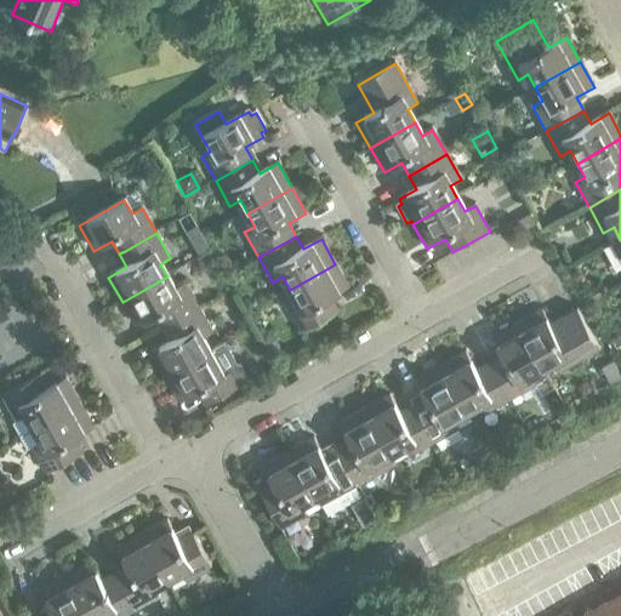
[(302,334),(340,313),(331,300),(349,289),(335,264),(290,290),(297,302),(288,308),(302,334)]
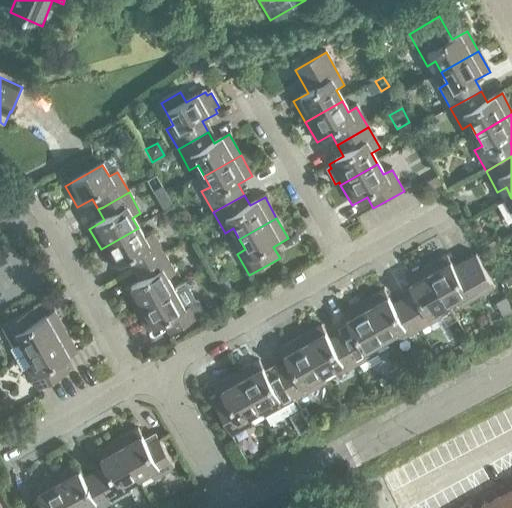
[(138,228),(101,249),(112,270),(127,261),(133,272),(138,269),(164,255),(152,234),(144,239),(138,228)]
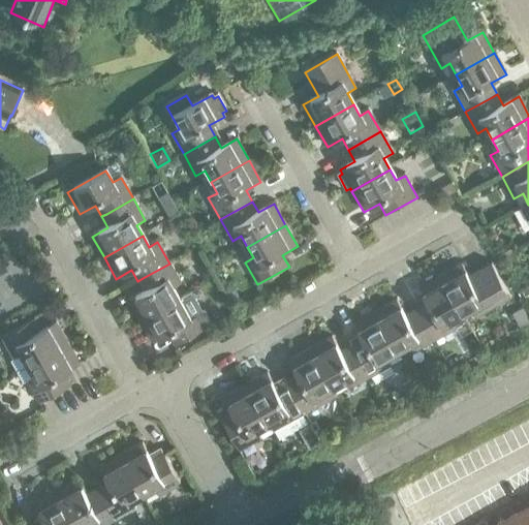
[(144,292),(129,301),(141,322),(179,301),(191,294),(191,292),(179,300),(173,289),(182,284),(169,264),(143,278),(137,281),(144,292)]
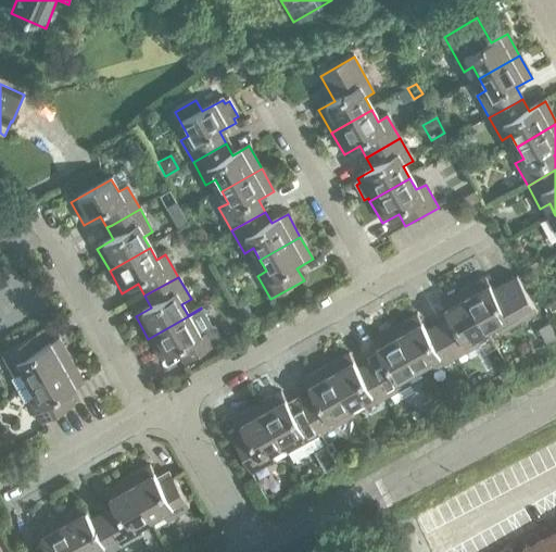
[(485,278),(463,291),(485,331),(497,325),(503,334),(538,314),(521,286),(519,280),(494,295),(485,278)]
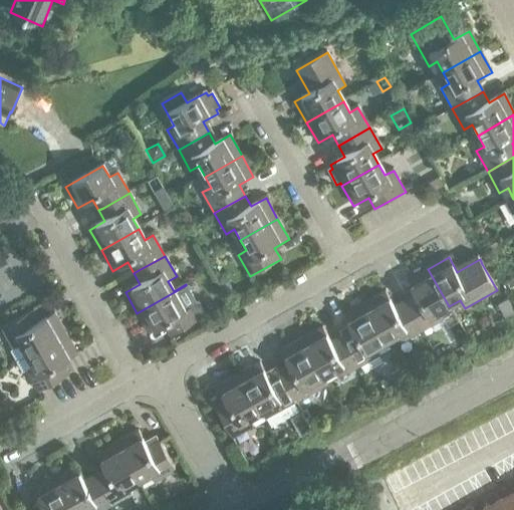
[(416,295),(405,301),(408,306),(423,332),(431,327),(443,320),(438,312),(449,306),(428,269),(408,280),(416,295)]
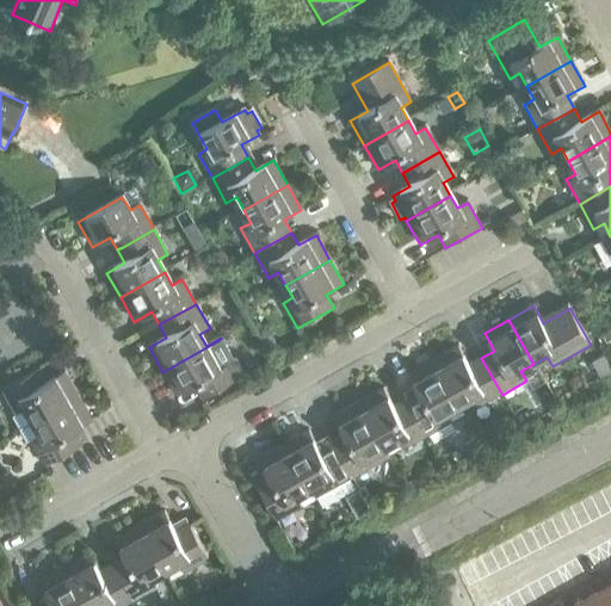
[(207,347),(162,372),(177,396),(195,387),(199,383),(208,397),(239,379),(245,376),(236,360),(234,362),(221,339),(207,347)]
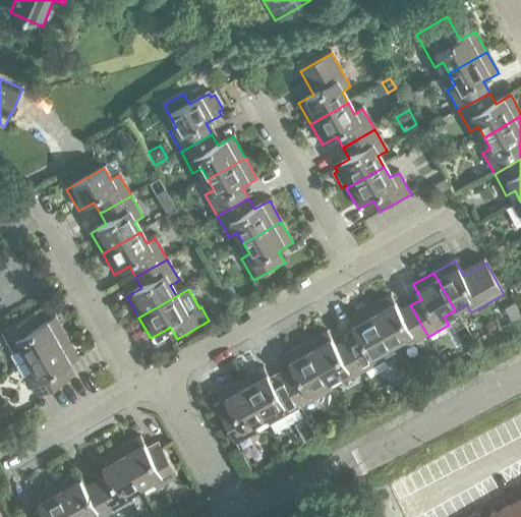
[(391,296),(370,308),(391,346),(402,340),(407,348),(428,337),(413,310),(410,305),(399,311),(391,296)]
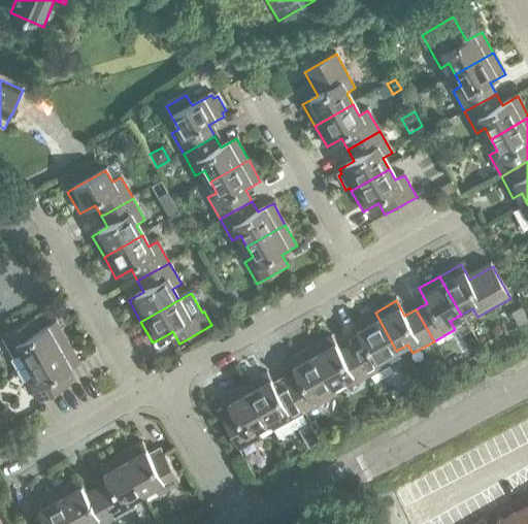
[(527,319),(523,309),(513,315),(520,328),(527,323),(527,319)]
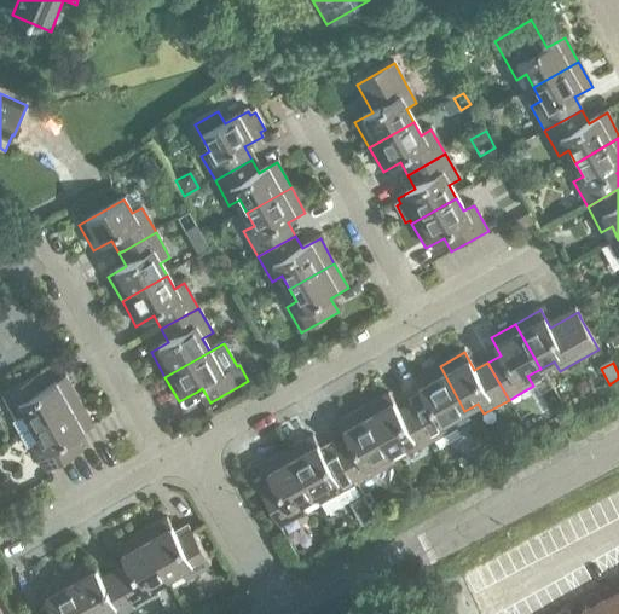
[(424,398),(412,406),(415,411),(433,442),(457,429),(452,418),(464,411),(440,366),(415,381),(424,398)]
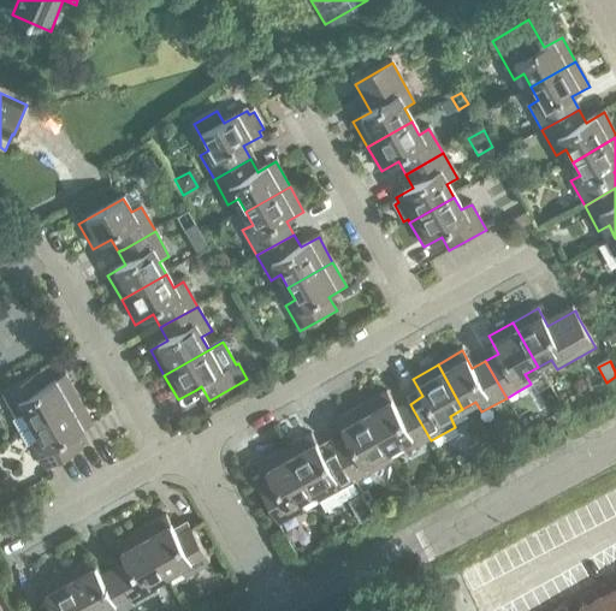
[(40,373),(34,375),(3,393),(17,420),(12,422),(19,435),(80,401),(65,377),(47,386),(40,373)]
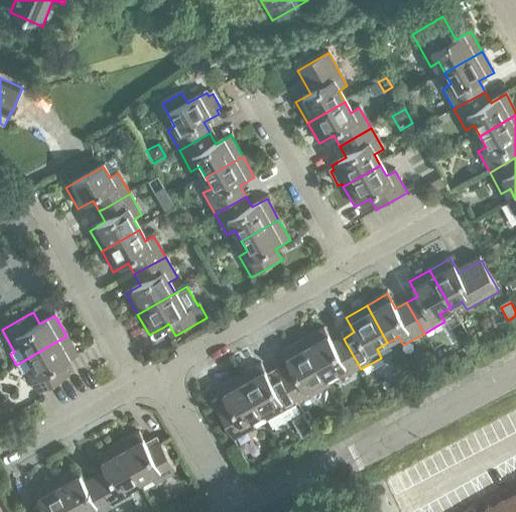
[(325,330),(303,342),(325,379),(336,373),(340,381),(361,369),(346,343),(336,349),(333,345),(325,330)]
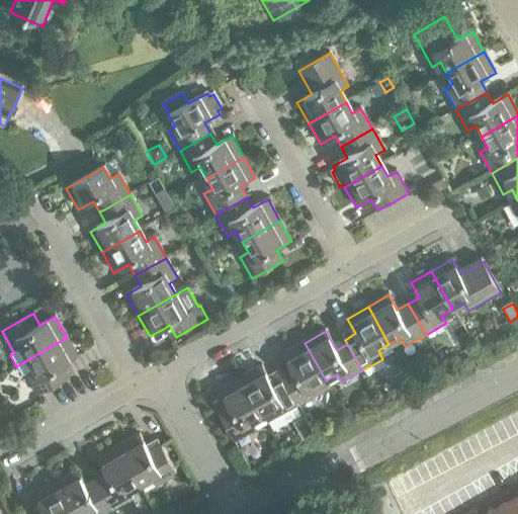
[(70,378),(64,367),(78,358),(67,337),(16,366),(22,376),(26,374),(39,397),(70,378)]
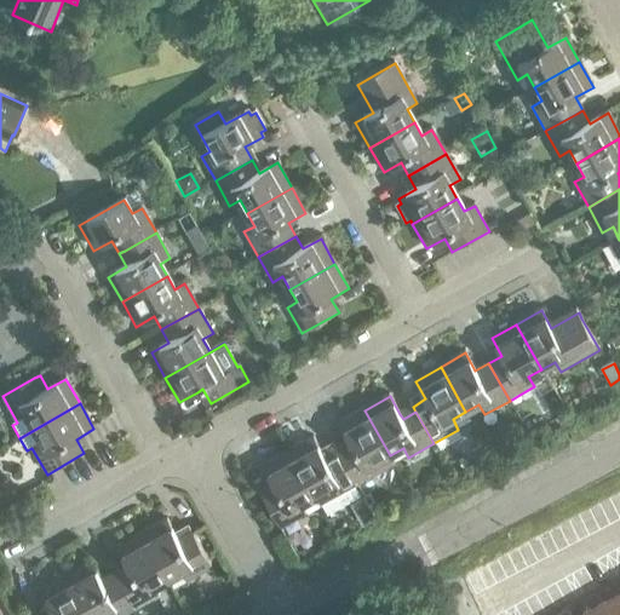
[(350,442),(337,449),(340,455),(357,487),(383,472),(396,465),(390,455),(365,411),(339,424),(350,442)]
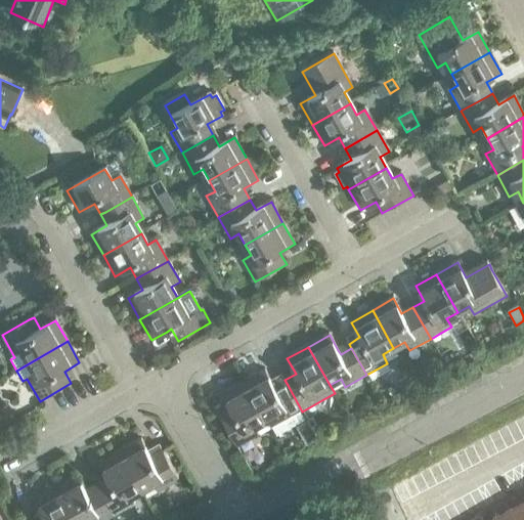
[(265,371),(244,383),(265,421),(276,415),(281,423),(302,412),(288,385),(285,380),(273,386),(265,371)]
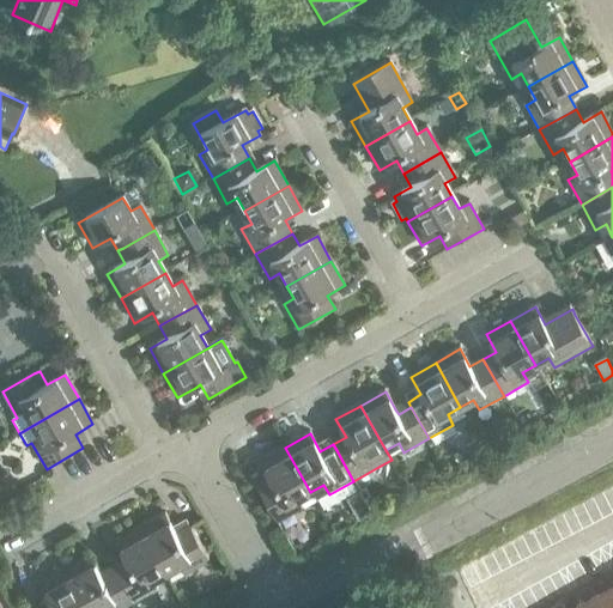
[(274,485),(260,493),(278,524),(303,509),(297,499),(310,492),(285,448),(261,462),(271,479),(274,485)]
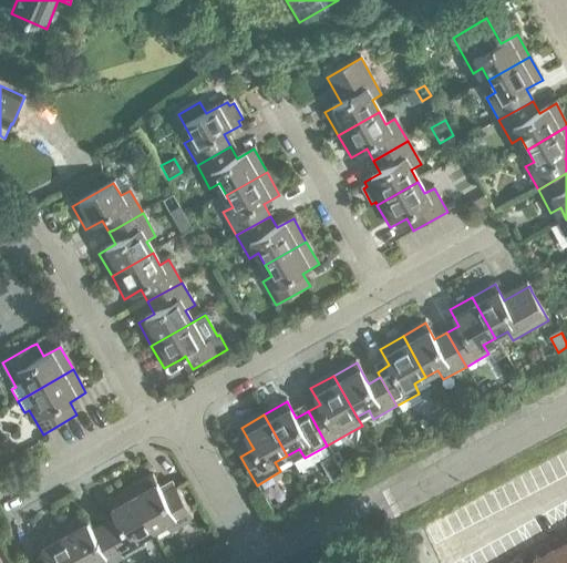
[(337,467),(326,473),(332,483),(342,478),(337,467)]
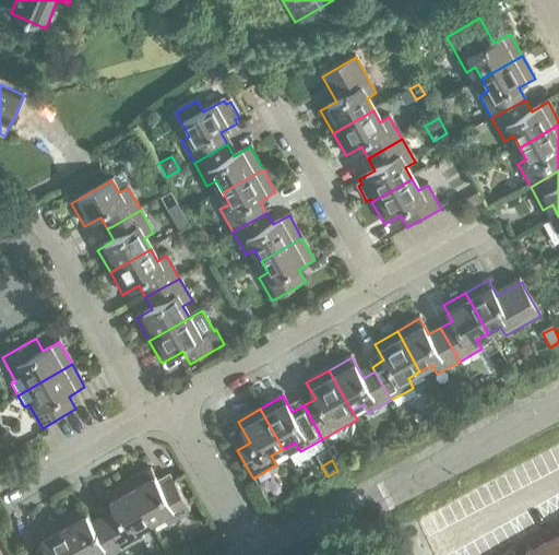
[(128,483),(151,523),(163,517),(168,526),(191,512),(173,480),(159,486),(151,470),(128,483)]
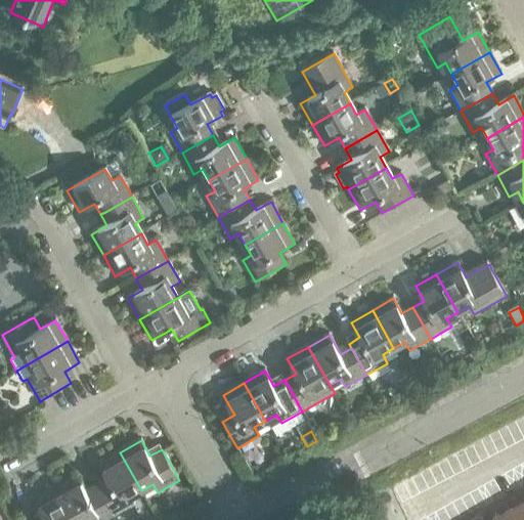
[(107,479),(96,485),(115,517),(135,505),(131,496),(141,490),(120,452),(99,465),(107,479)]
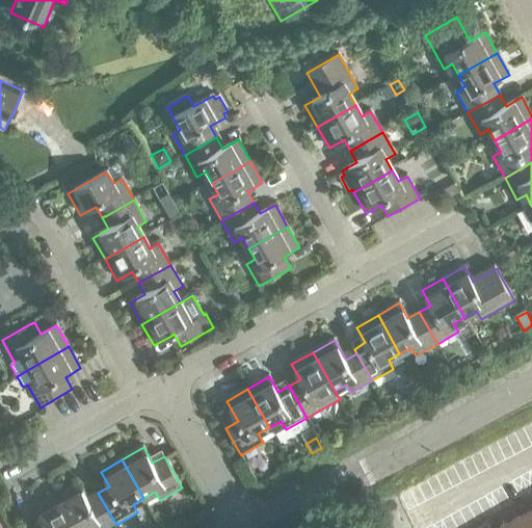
[(98,493),(87,499),(78,484),(57,496),(75,527),(112,527),(116,525),(98,493)]
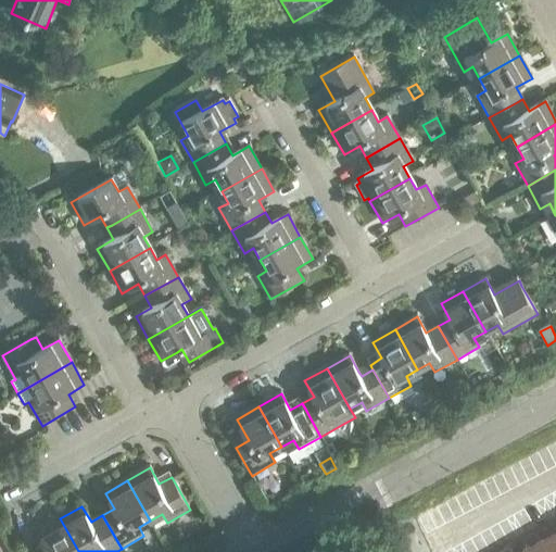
[(78,551),(60,518),(37,531),(46,548),(39,551),(78,551)]
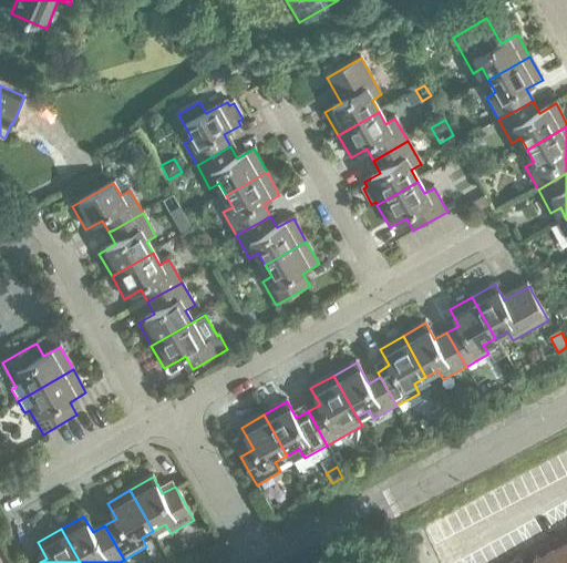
[(566,562),(566,543),(532,562),(566,562)]
